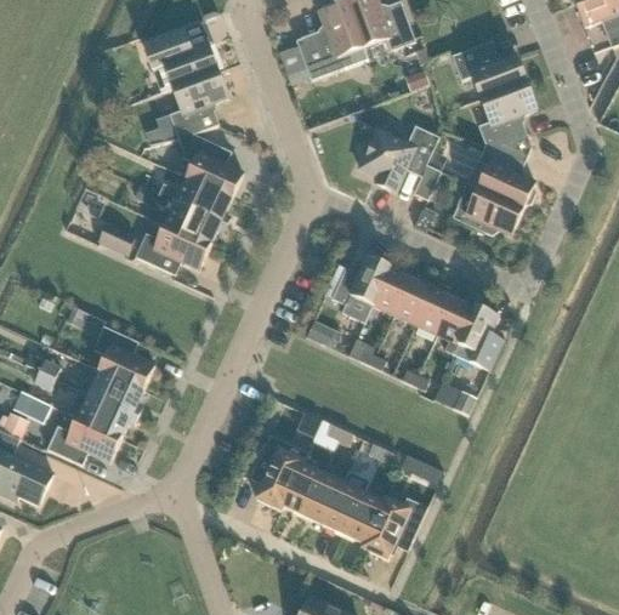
[(348,0),(345,1),(362,47),(385,39),(390,50),(414,40),(399,1),(379,9),(375,0),(348,0)]
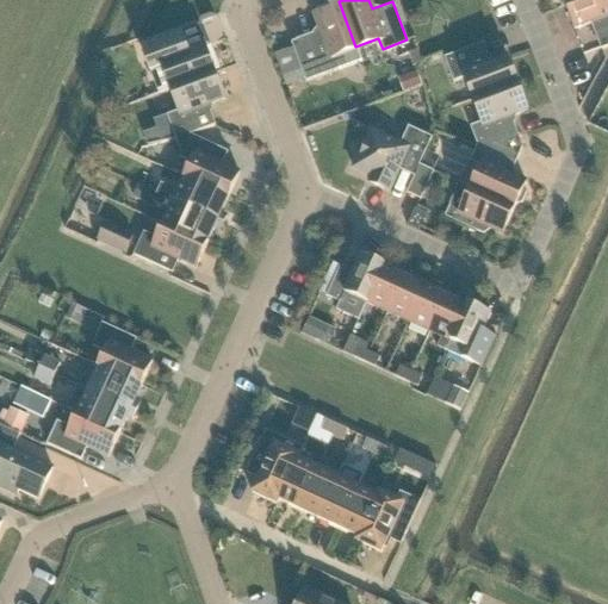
[(565,0),(574,23),(590,17),(601,43),(607,39),(607,0),(565,0)]
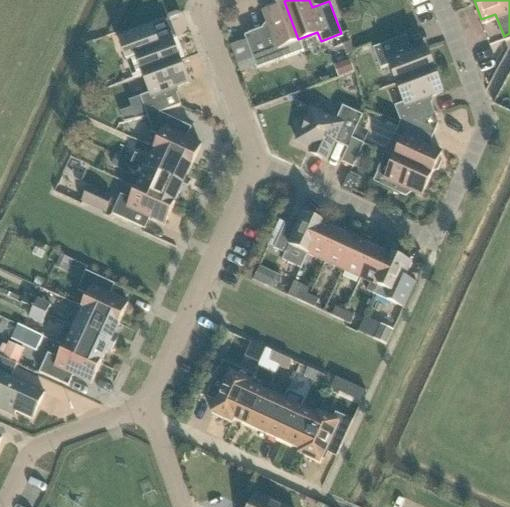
[(302,48),(298,39),(284,1),(262,9),(267,24),(243,33),(244,36),(230,41),(236,61),(251,55),(255,65),(302,48)]
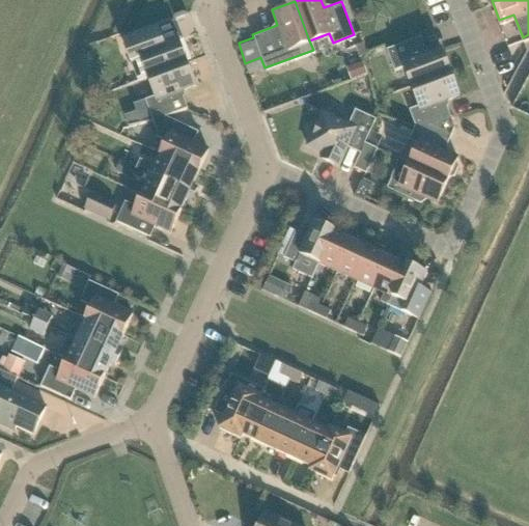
[(139,55),(146,74),(186,59),(185,57),(189,55),(183,37),(177,38),(176,36),(162,42),(156,24),(121,36),(130,58),(139,55)]
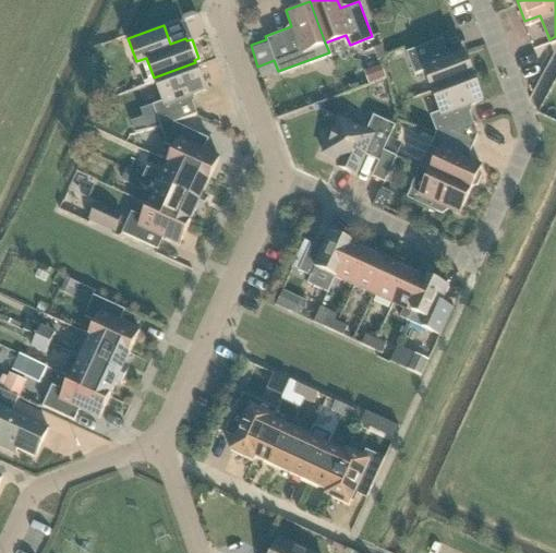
[(423,68),(431,88),(472,73),(462,48),(447,55),(440,36),(405,49),(413,72),(423,68)]
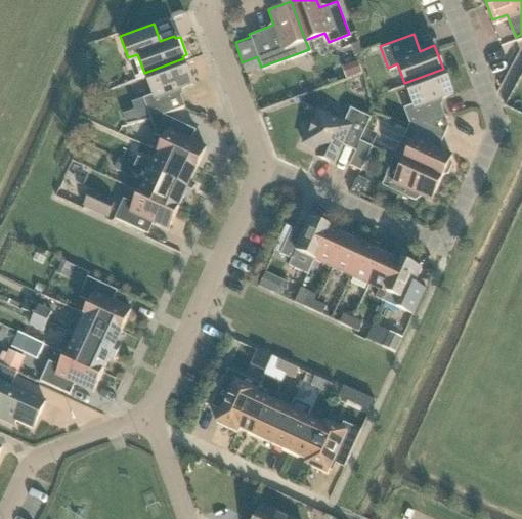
[(191,82),(183,58),(144,73),(151,92),(142,96),(149,117),(161,112),(162,113),(183,104),(177,87),(191,82)]
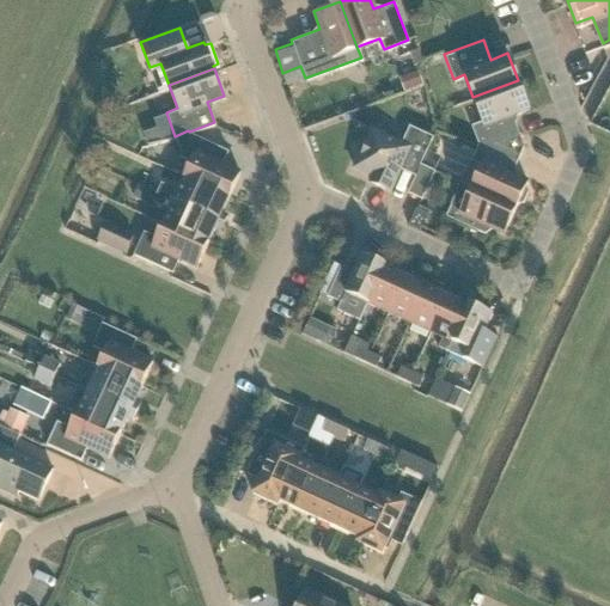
[(418,69),(403,74),(407,86),(421,80),(418,69)]
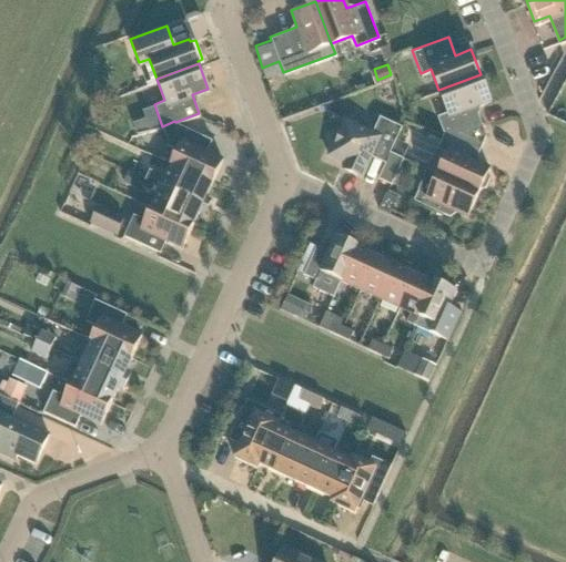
[(489,99),(481,74),(438,90),(446,111),(436,114),(443,132),(460,131),(481,123),(474,105),(489,99)]
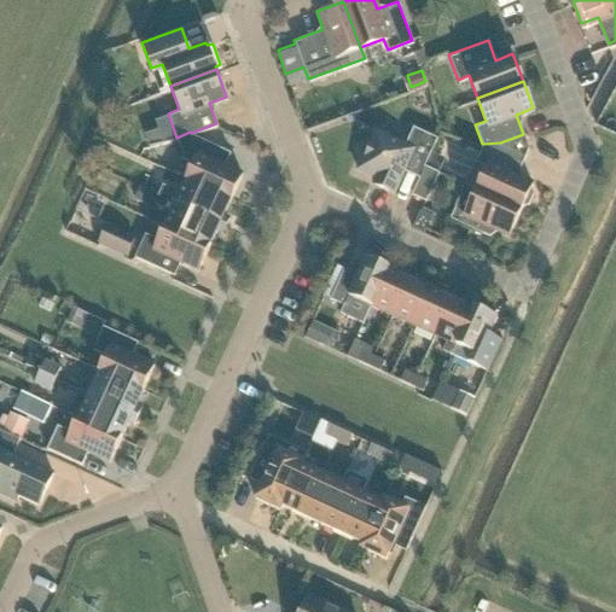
[(418,175),(423,163),(436,135),(412,124),(404,143),(375,128),(368,141),(359,145),(362,153),(356,167),(375,175),(372,181),(393,190),(402,168),(418,175)]
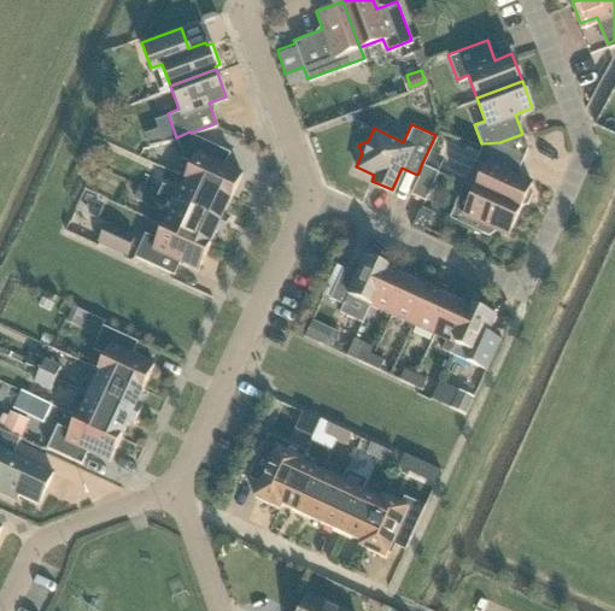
[(157,127),(144,131),(148,144),(162,140),(157,127)]
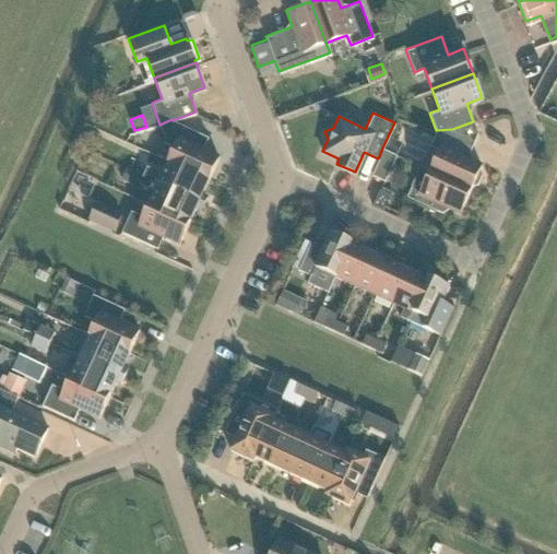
[(208,136),(173,120),(172,119),(160,125),(164,137),(162,141),(174,146),(168,158),(208,177),(217,155),(202,148),(208,136)]
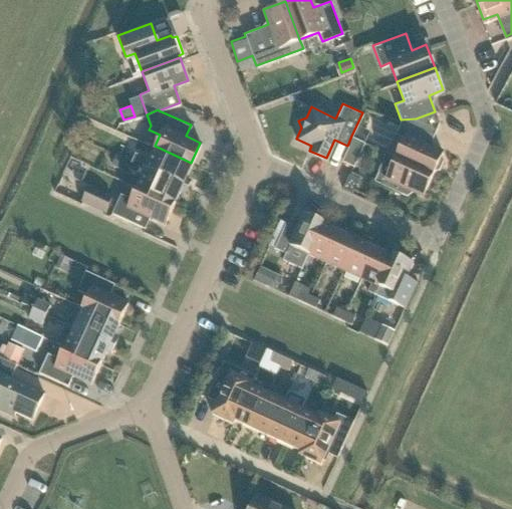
[(395,156),(432,173),(433,169),(438,168),(442,159),(440,154),(442,151),(428,145),(438,121),(435,111),(416,118),(401,119),(387,150),(396,154),(395,156)]
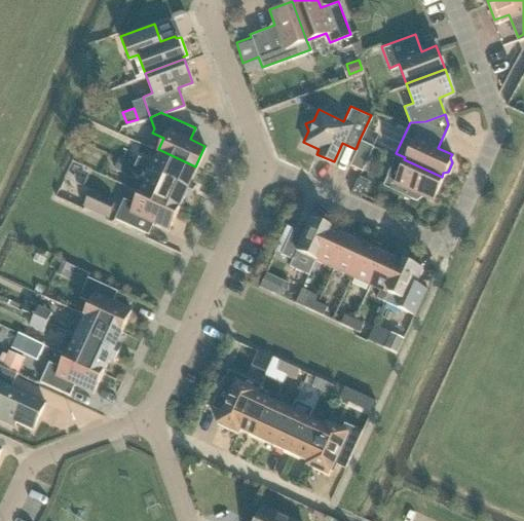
[(374,142),(379,132),(368,126),(364,138),(374,142)]
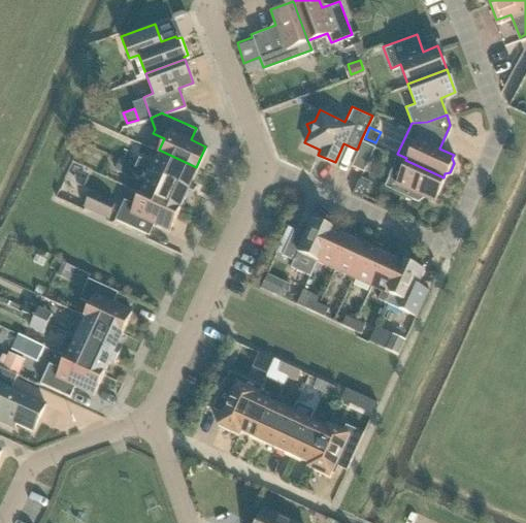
[(361,139),(357,150),(350,164),(362,170),(373,145),(361,139)]
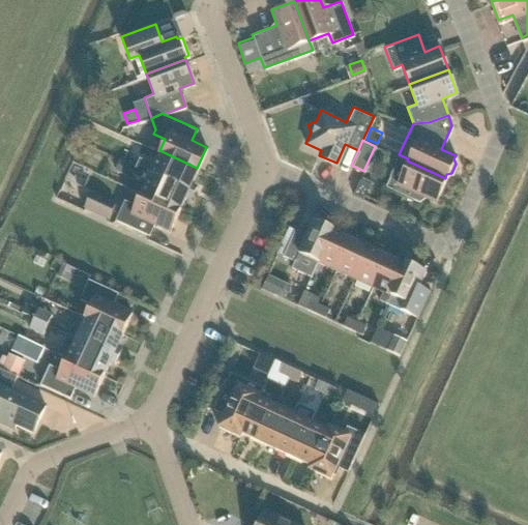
[(191,182),(197,168),(159,150),(153,163),(139,156),(135,164),(193,191),(195,184),(191,182)]
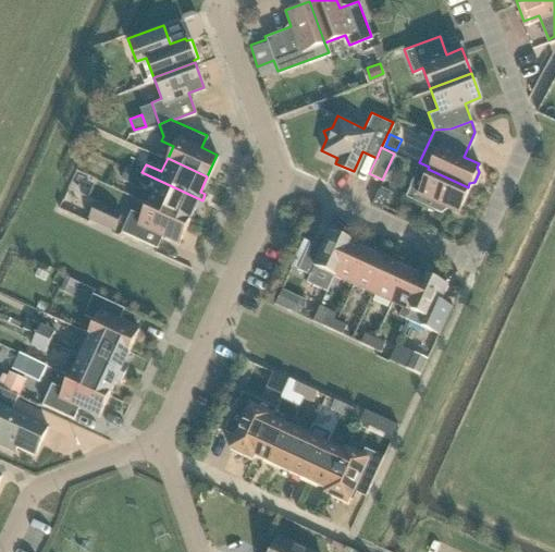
[(125,164),(120,176),(136,184),(138,181),(142,172),(125,164)]
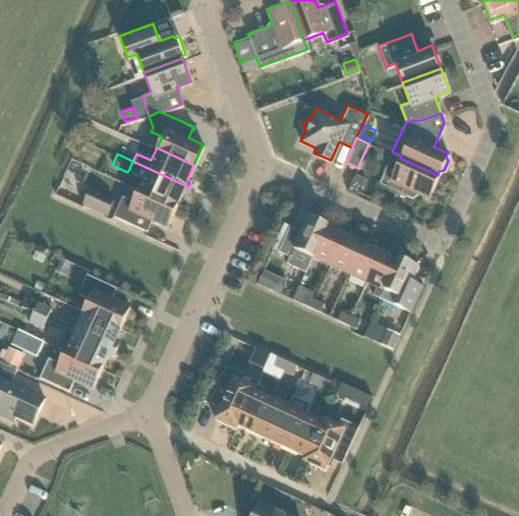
[(438,175),(400,158),(392,176),(383,172),(378,182),(410,196),(413,190),(427,196),(438,175)]
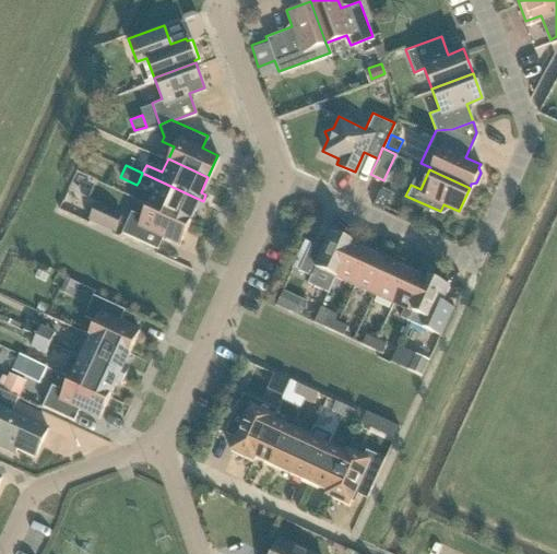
[(200,208),(203,201),(142,173),(139,181),(154,189),(149,202),(188,221),(194,205),(200,208)]
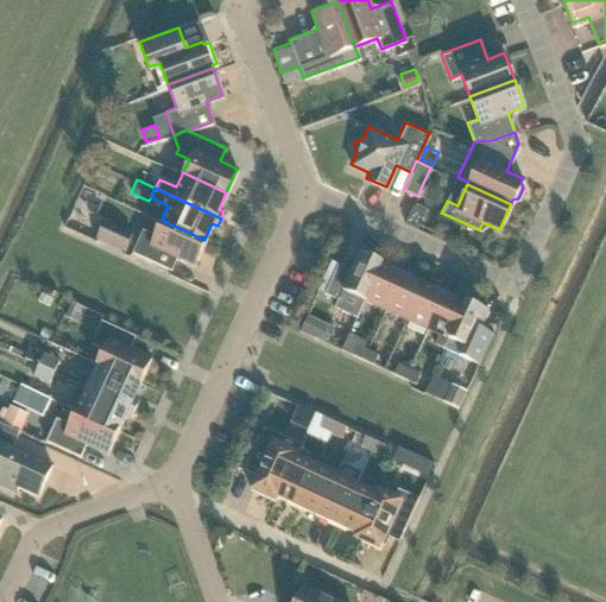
[(105,219),(96,238),(125,251),(133,232),(105,219)]
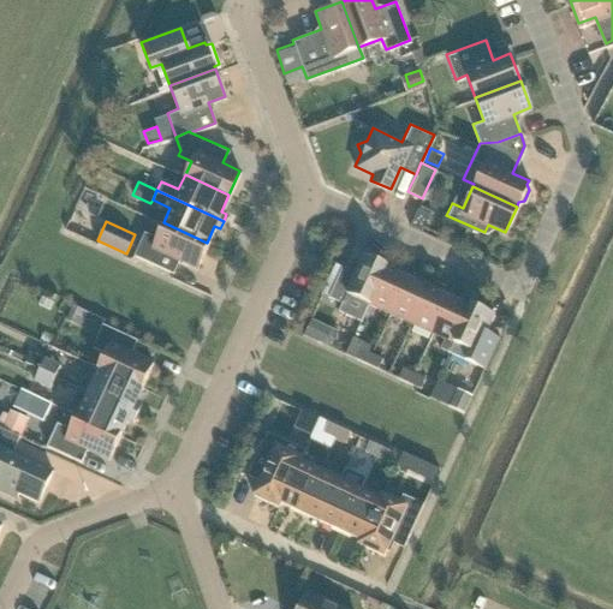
[(207,243),(164,222),(156,237),(143,231),(134,254),(172,272),(178,258),(196,267),(207,243)]
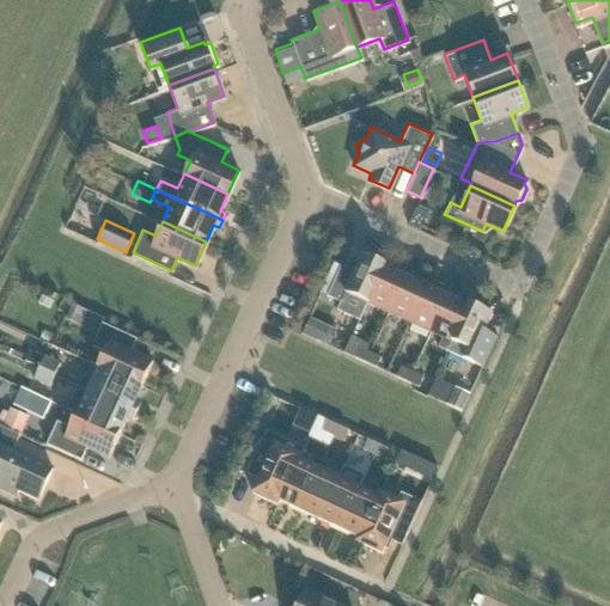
[(366,300),(383,262),(361,251),(353,269),(340,263),(327,293),(346,303),(351,293),(366,300)]
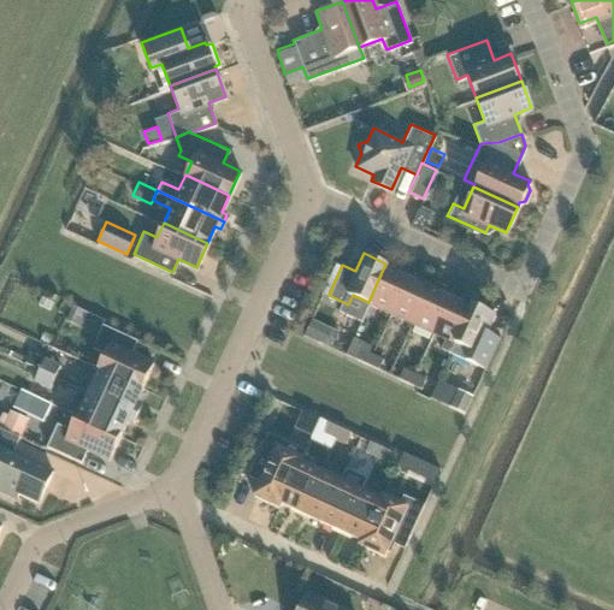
[(336,261),(322,292),(329,295),(342,265),(336,261)]
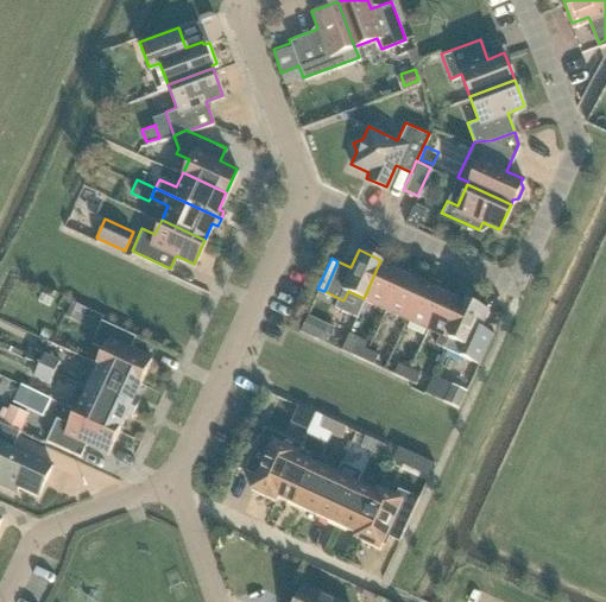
[(402,270),(380,260),(364,298),(384,308),(402,270)]
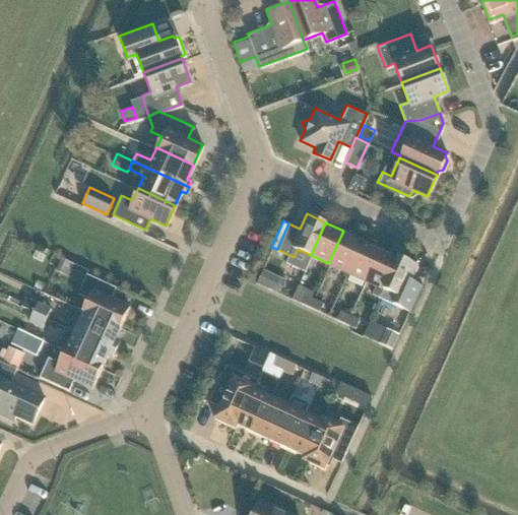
[(346,271),(362,239),(343,231),(328,263),(346,271)]
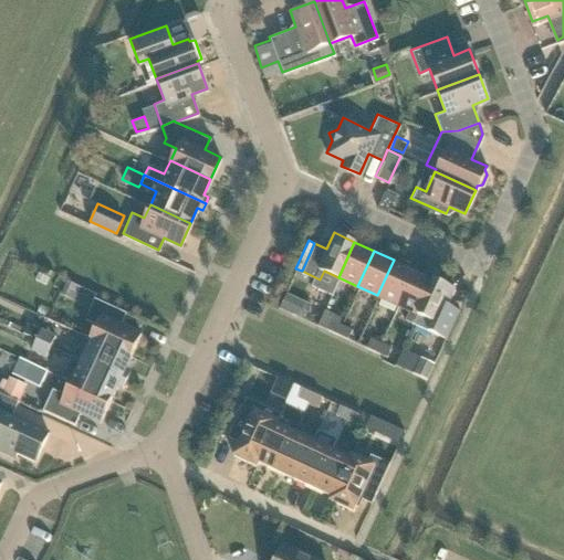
[(414,268),(394,260),(377,295),(397,304),(414,268)]
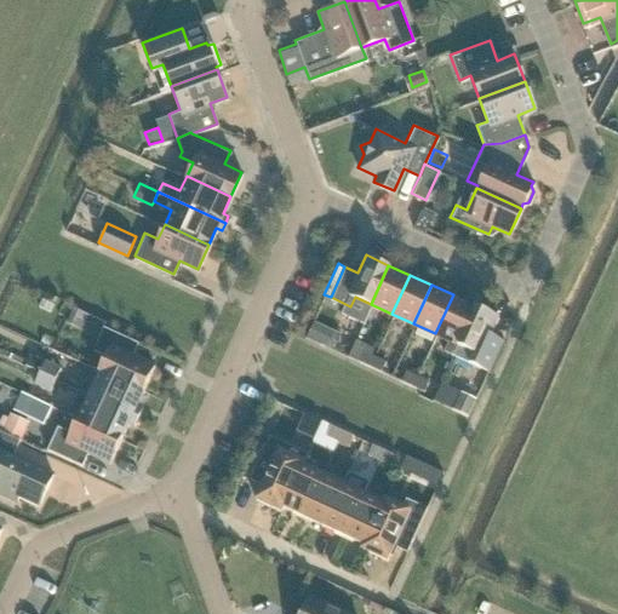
[(453,294),(435,333),(457,343),(475,304),(453,294)]
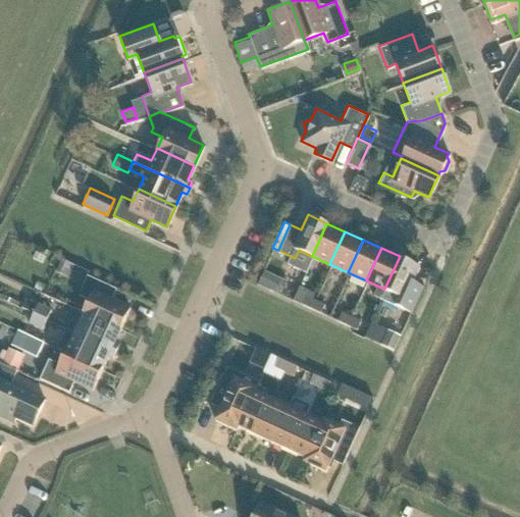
[(384,289),(380,297),(411,311),(422,285),(411,279),(418,265),(400,256),(384,289)]
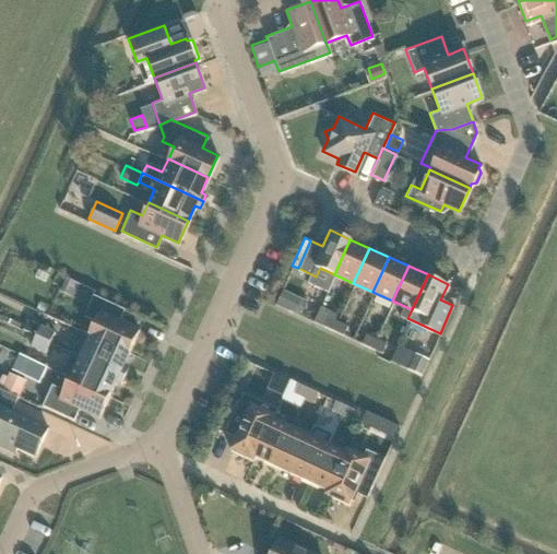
[(73,295),(79,281),(66,275),(59,290),(73,295)]
